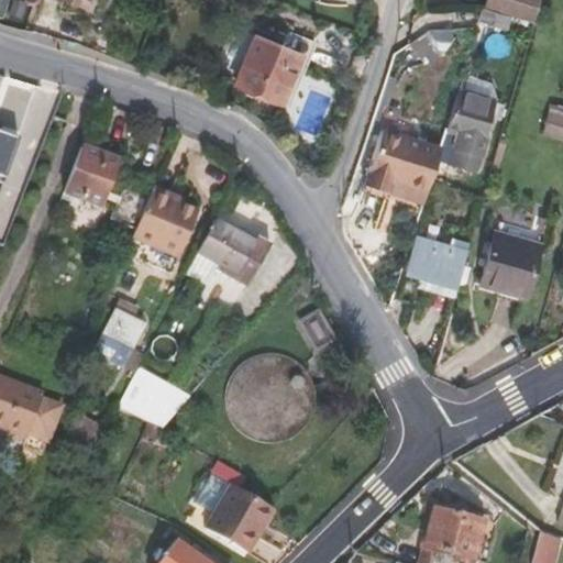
[(539,0),(486,0),(485,7),(506,13),(533,21),(539,0)]
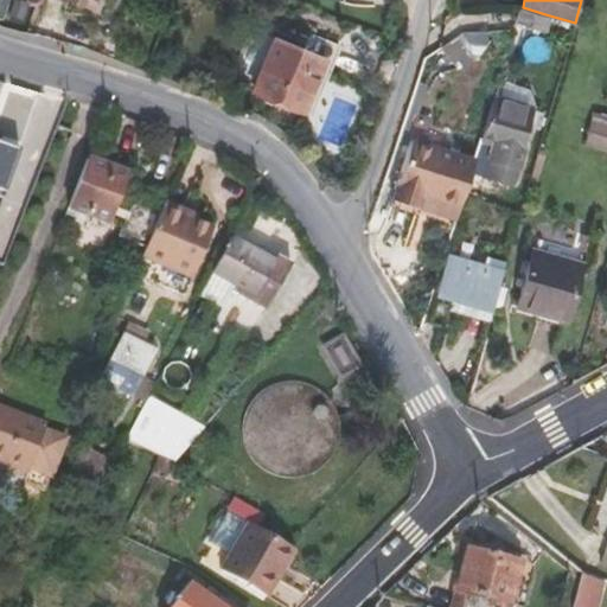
[(542,26),(545,14),(523,7),(518,20),(542,26)]
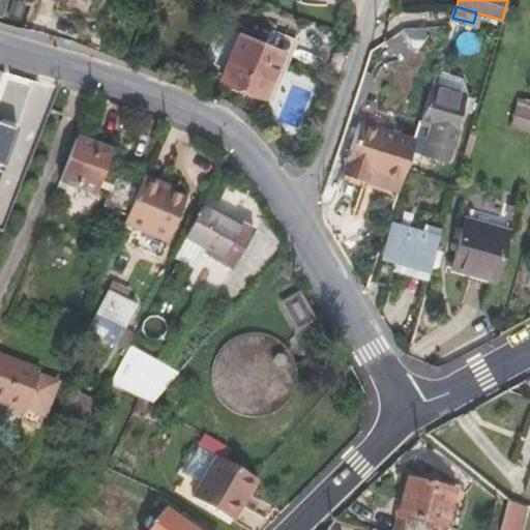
[(230,53),(219,78),(263,95),(288,36),(245,18),(238,33),(217,25),(209,43),(230,53)]
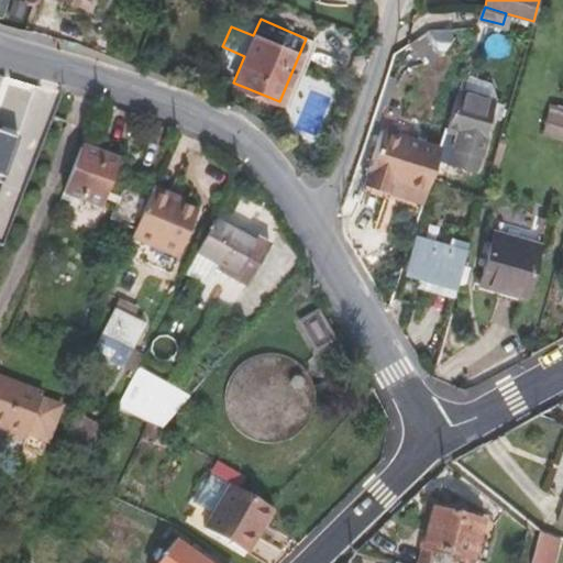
[(494,101),(459,90),(448,129),(461,132),(455,152),(452,162),(474,169),(494,101)]
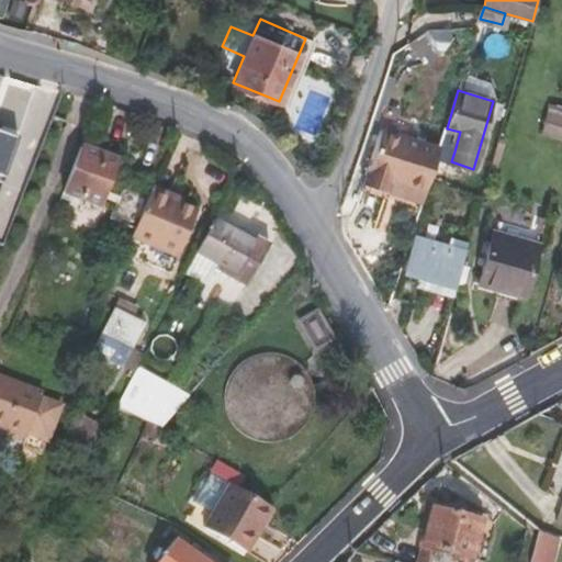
[(561,134),(561,108),(549,107),(546,133),(561,134)]
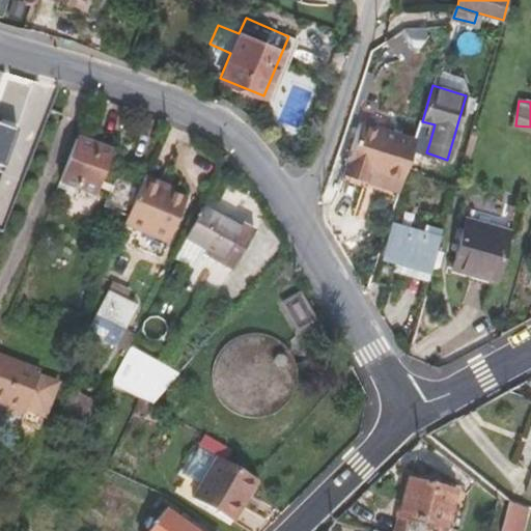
[(0,172),(3,173),(20,129),(0,121),(0,172)]
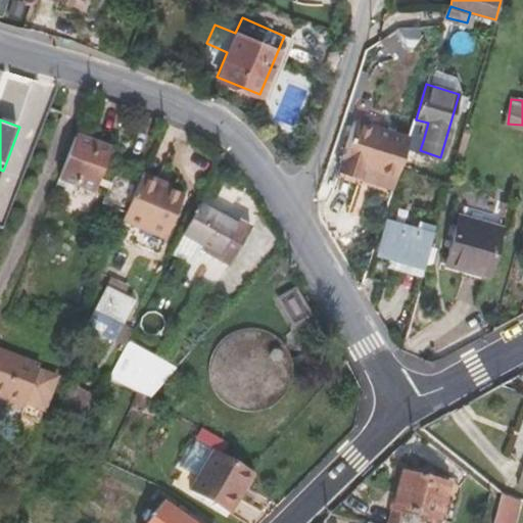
[(358,120),(341,173),(393,189),(410,137),(358,120)]
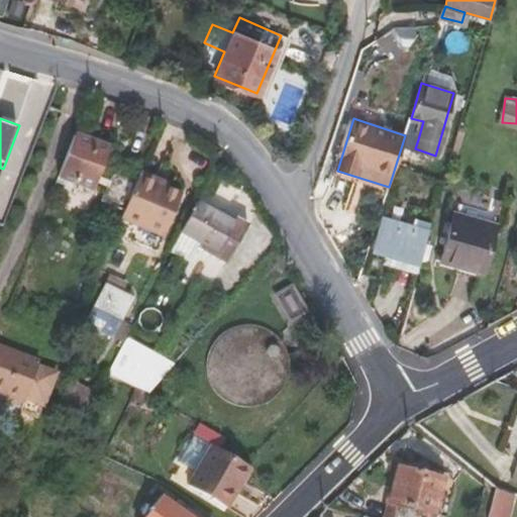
[(405,135),(418,139),(423,121),(411,118),(405,135)]
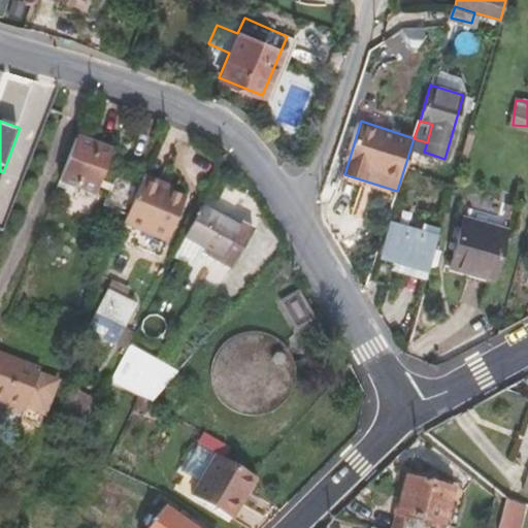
[(96,194),(112,152),(78,138),(62,182),(96,194)]
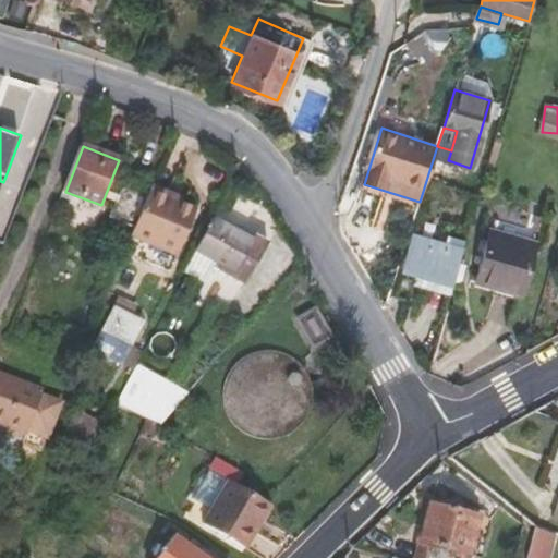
[(119,187),(107,217),(131,228),(145,197),(119,187)]
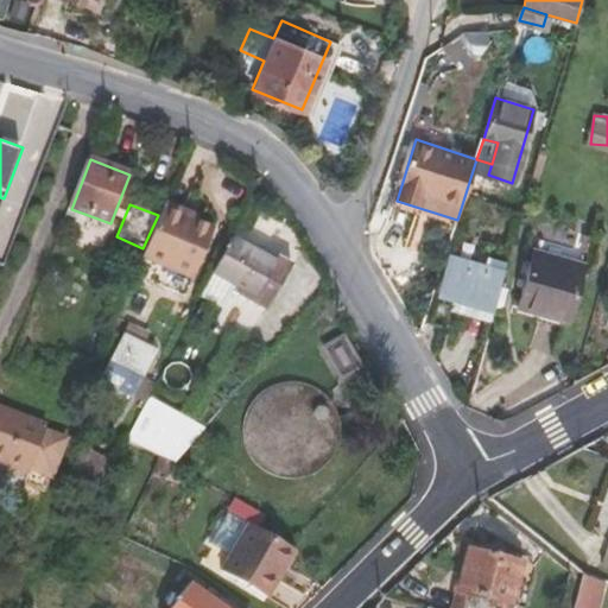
[(178,220),(181,213),(163,204),(158,215),(143,248),(139,258),(166,271),(189,223),(178,220)]
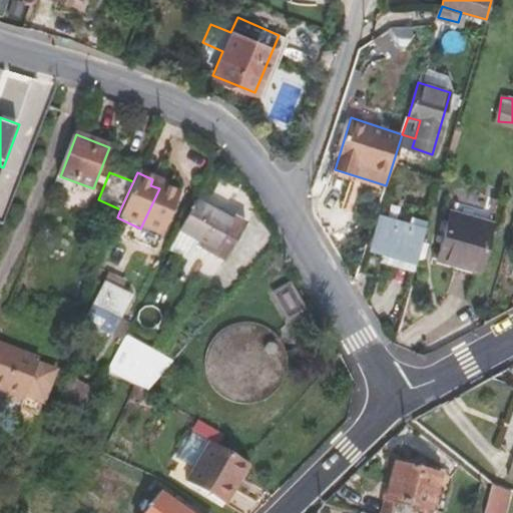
[(159,236),(177,196),(159,188),(140,228),(159,236)]
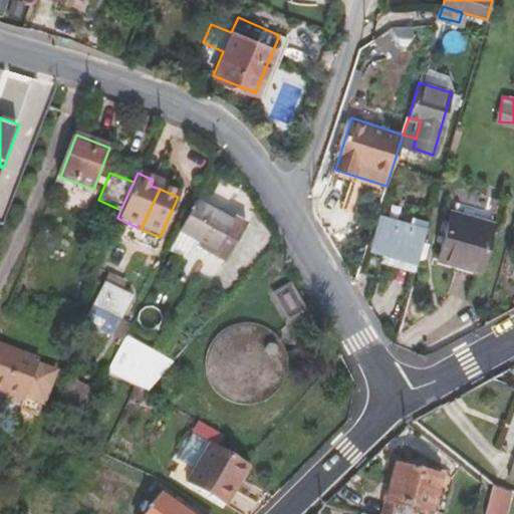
[(198,202),(179,232),(225,260),(243,229),(198,202)]
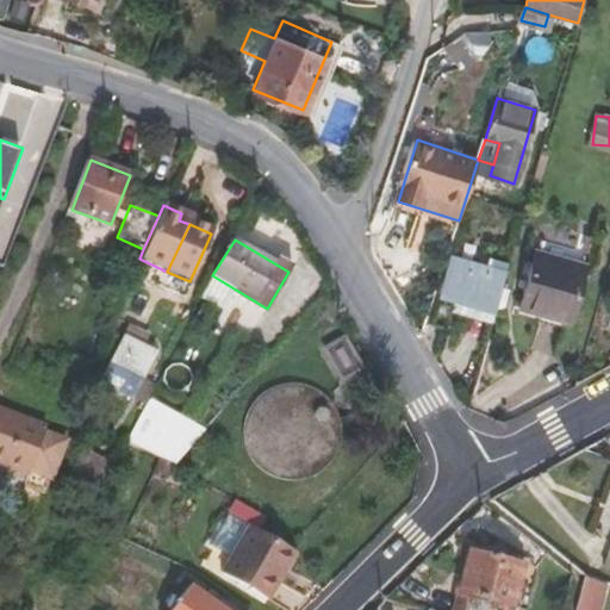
[(535,253),(521,305),(568,319),(584,267),(535,253)]
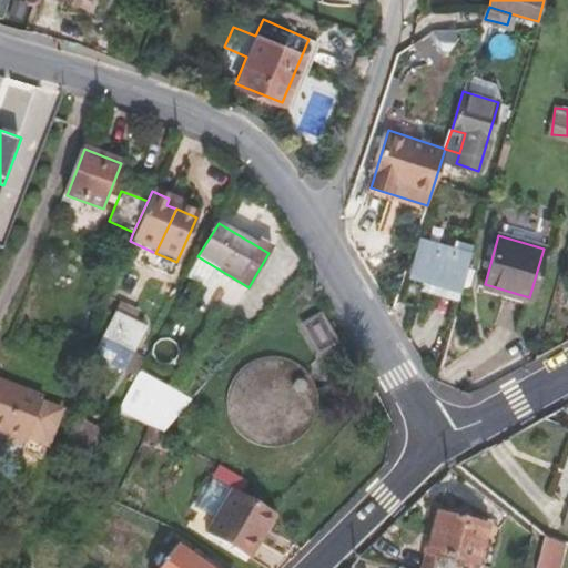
[(424,275),(430,277),(427,288),(458,298),(472,252),(424,239),(422,239),(412,273),(424,275)]
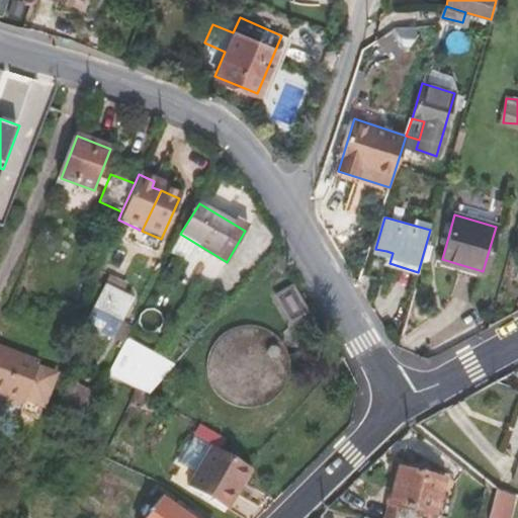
[(386,251),(383,261),(390,263),(393,253),(386,251)]
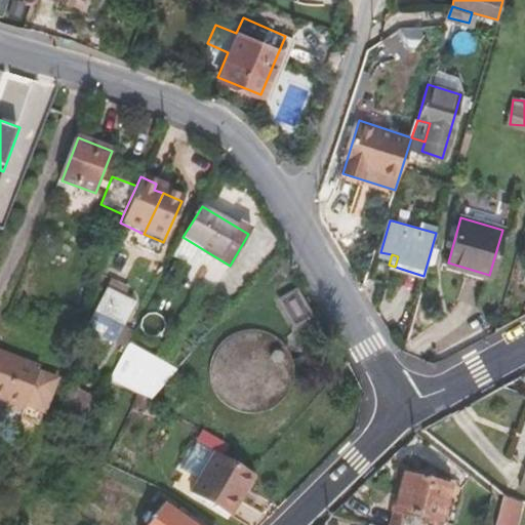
[(94,333),(113,342),(132,307),(120,299),(125,289),(109,281),(86,324),(96,330),(94,333)]
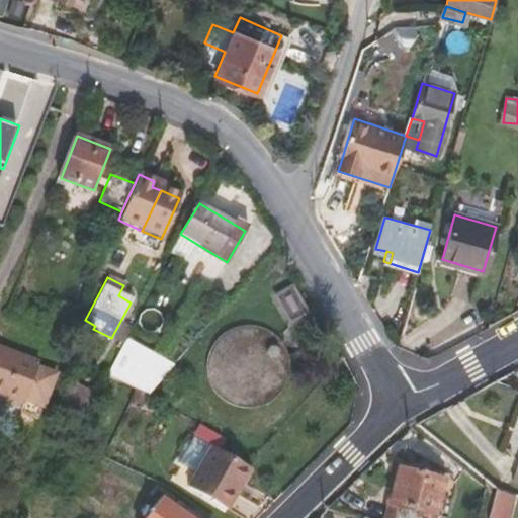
[(291,288),(275,296),(289,321),(305,313),(291,288)]
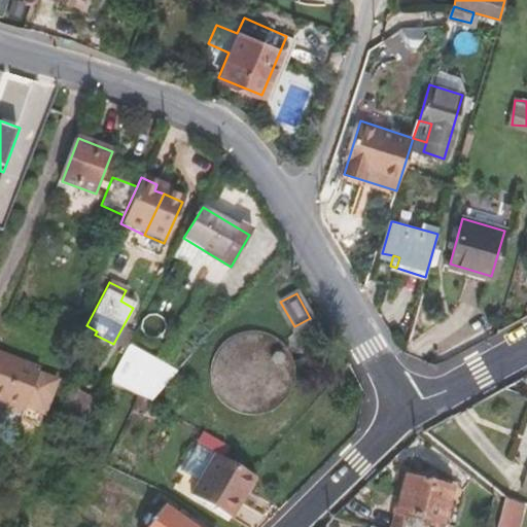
[(76,312),(60,308),(58,318),(74,323),(76,312)]
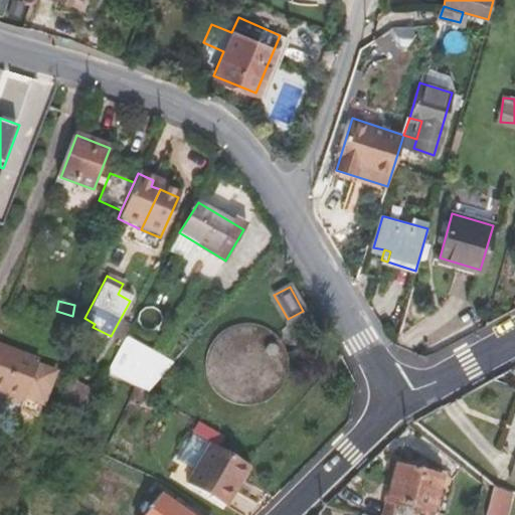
[(261,327),(253,325),(245,324),(238,325),(231,326),(224,329),(218,334),(213,339),(209,345),(206,351),(204,358),(204,366),(205,373),(207,380),(210,386),(215,392),(220,397),(226,401),(233,403),(240,405),(247,405),(255,404),(263,401),(269,398),(274,393),(279,388),(283,381),(285,374),(286,367),(286,360),(285,353),(282,346),(278,340),(273,335),(267,330),(261,327)]
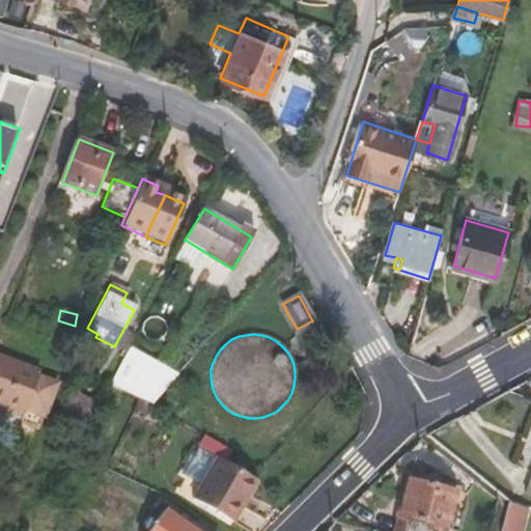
[(15,364),(12,366),(0,361),(0,404),(20,413),(36,372),(15,364)]
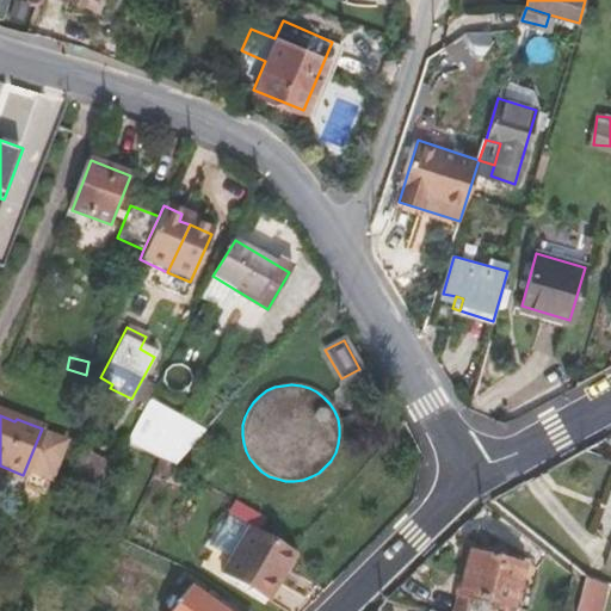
[(26,476),(44,430),(42,429),(23,475),(26,476)]
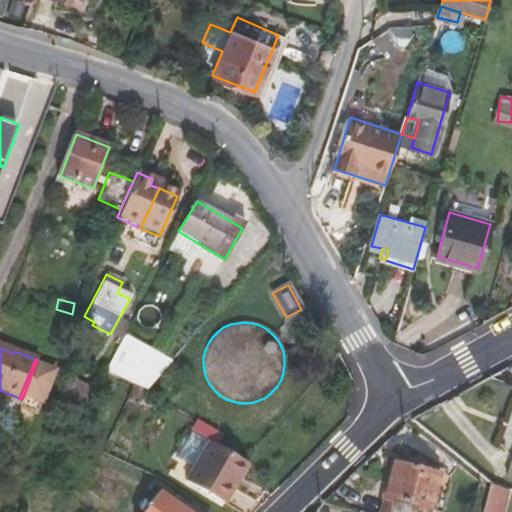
[(111,360),(106,370),(133,384),(146,390),(151,380),(111,360)]
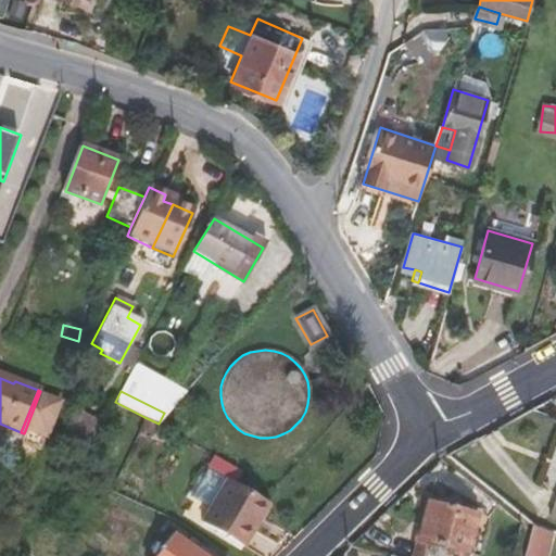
[(85,441),(96,424),(73,411),(64,429),(85,441)]
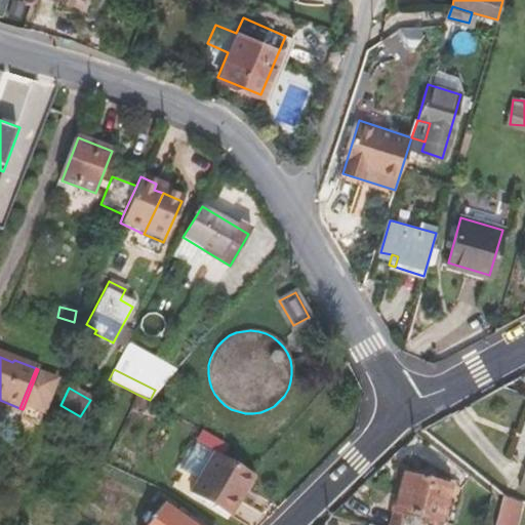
[(130,408),(142,413),(150,400),(136,394),(130,408)]
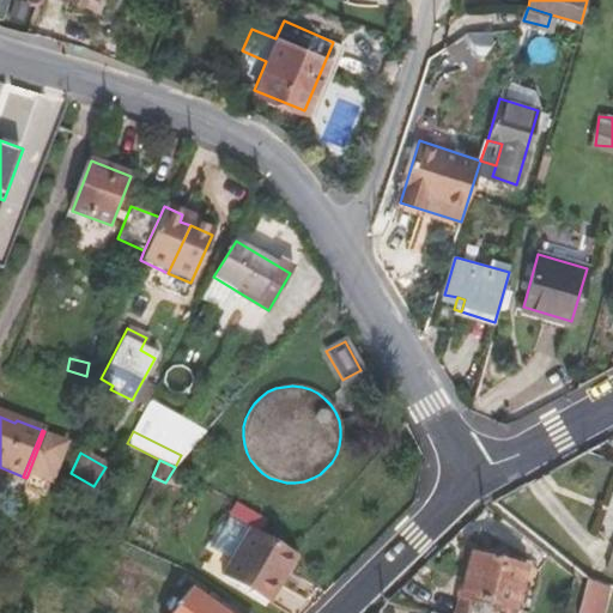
[(234,558),(250,529),(232,519),(216,548),(234,558)]
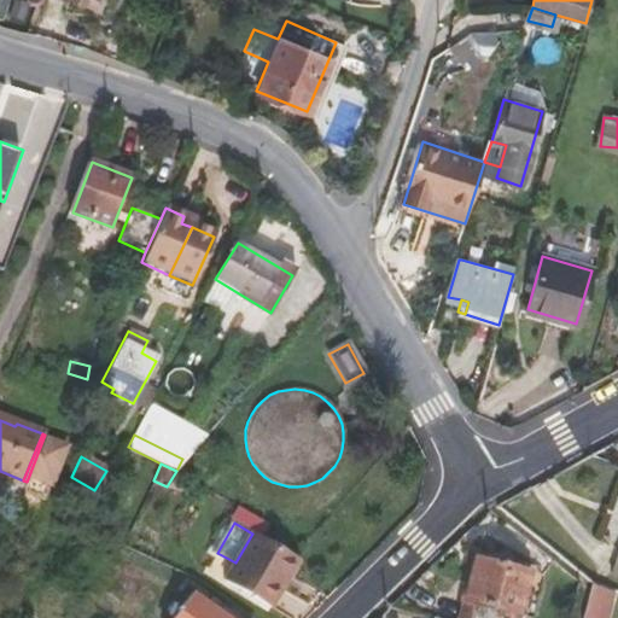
[(227,579),(274,607),(290,581),(285,578),(297,559),(252,534),(235,563),(227,579)]
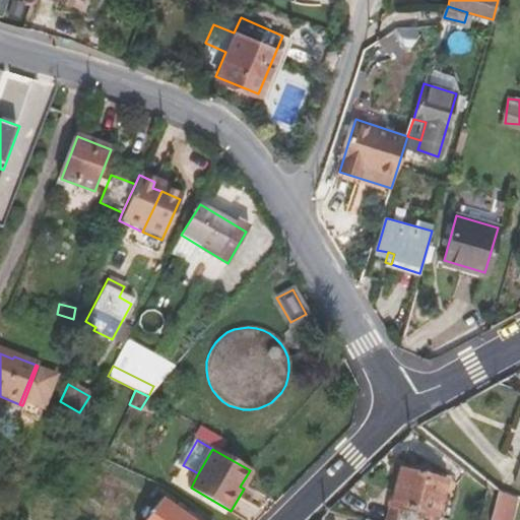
[(244,489),(254,472),(250,470),(240,486),(244,489)]
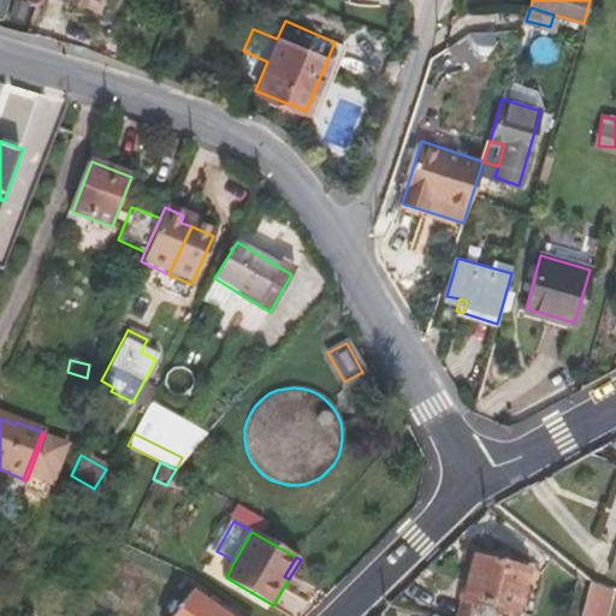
[(515,615),(527,573),(473,557),(456,615),(515,615)]
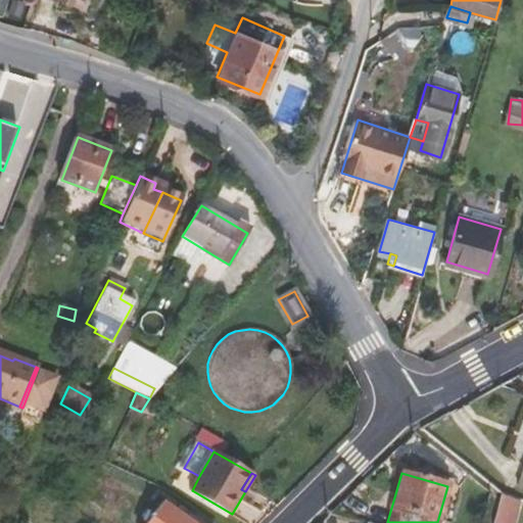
[(494,522),(517,522),(522,497),(522,496),(501,492),(494,522)]
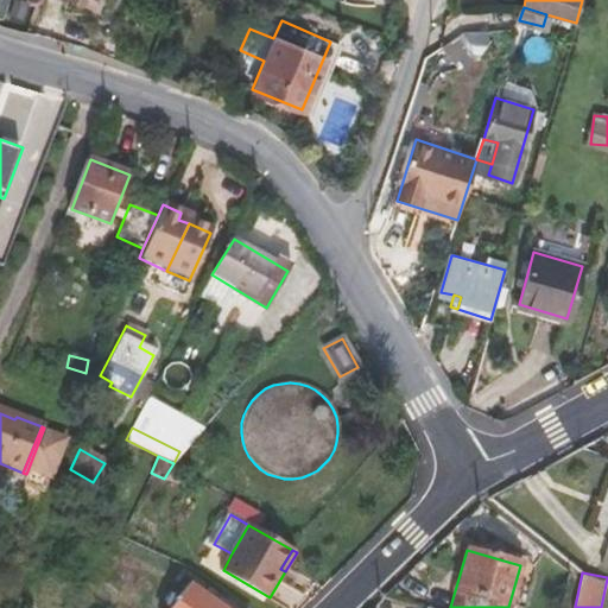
[(169,607),(220,607),(188,583),(169,607)]
